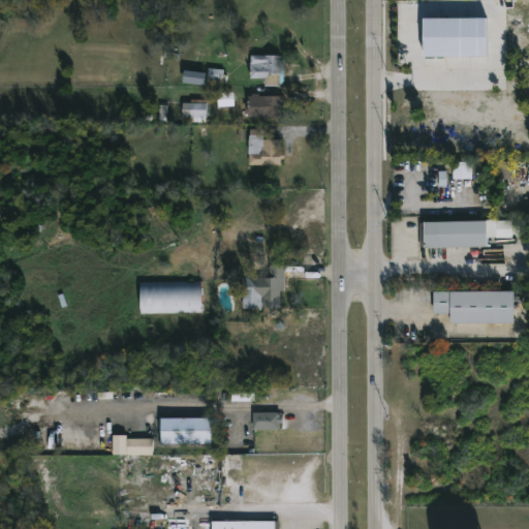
[(488,19),(425,18),(424,57),(487,58),(488,19)]
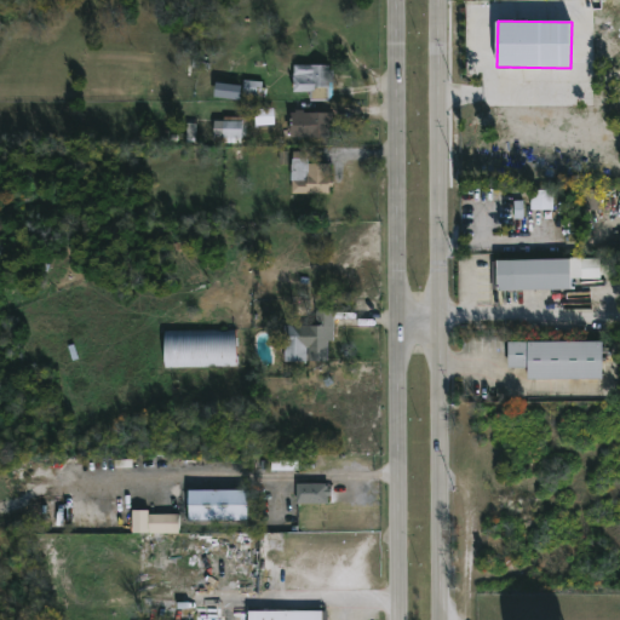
[(328,65),(328,70),(332,70),(332,89),(328,89),(328,102),(308,102),(308,91),(293,91),(293,65),(328,65)]
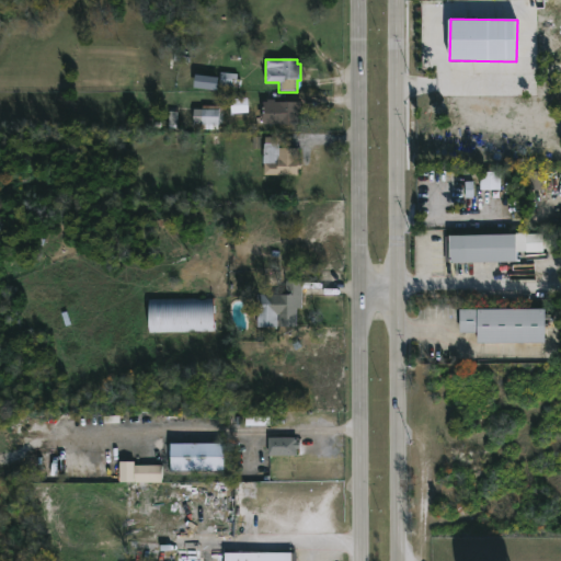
[(235,87),(235,73),(220,73),(219,87),(235,87)]
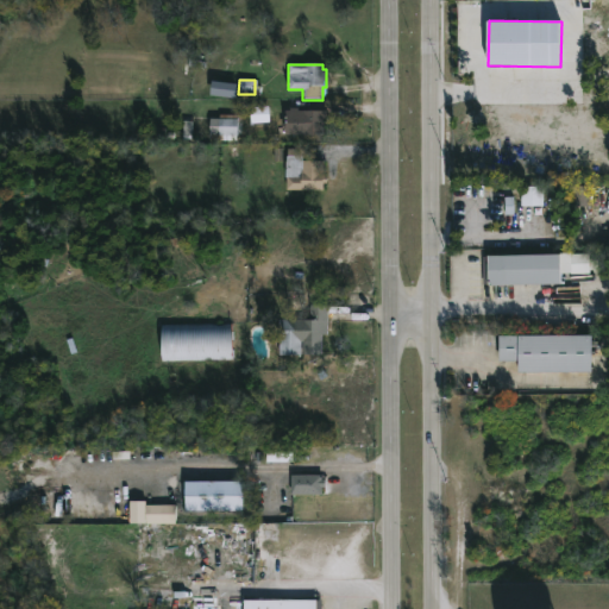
[(211,96),(237,98),(238,83),(212,82),(211,96)]
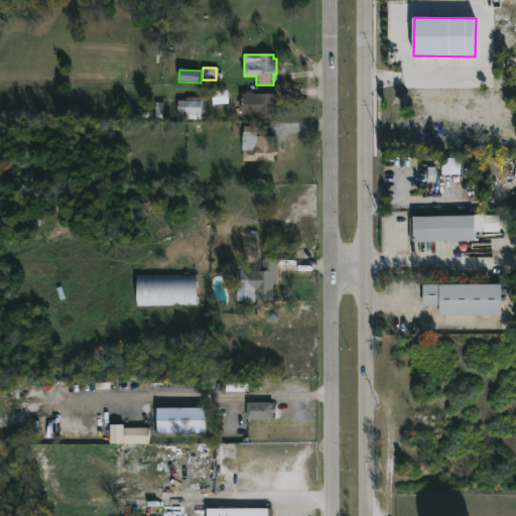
[(213,92),(213,105),(229,104),(228,91),(213,92)]
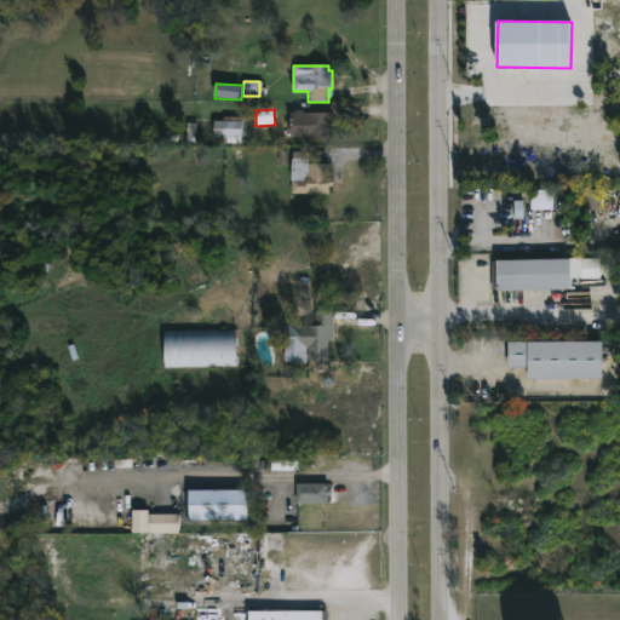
[(303,112),(303,114),(332,114),(332,138),(290,138),(290,132),(286,132),(286,126),(290,126),(290,114),(293,114),(293,112),(303,112)]
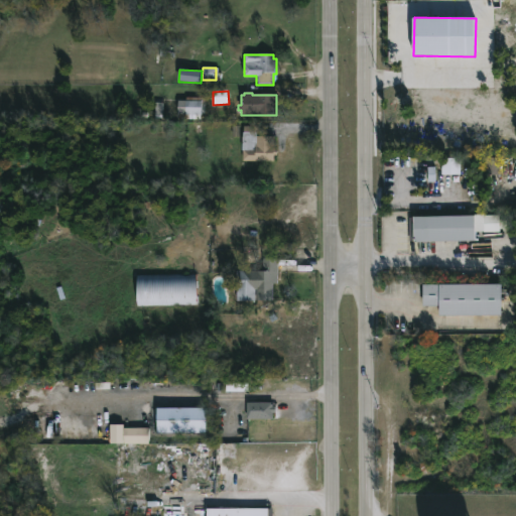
[(184,119),(177,119),(177,101),(185,101),(185,97),(206,97),(206,113),(184,114),(184,119)]
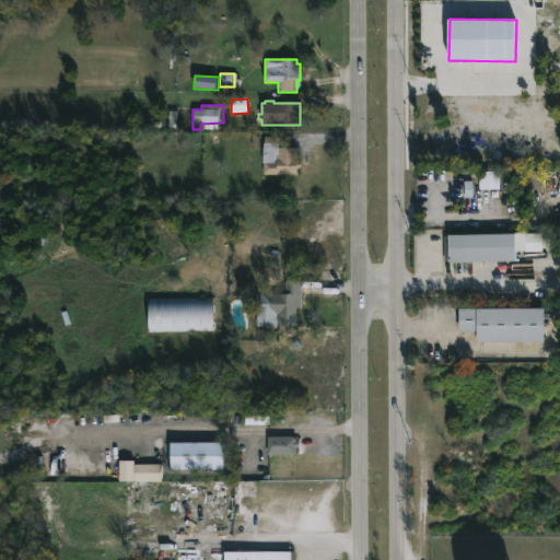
[(279,137),(279,148),(299,148),(298,176),(264,175),(265,163),(263,163),(264,148),(265,143),(266,136),(279,137)]
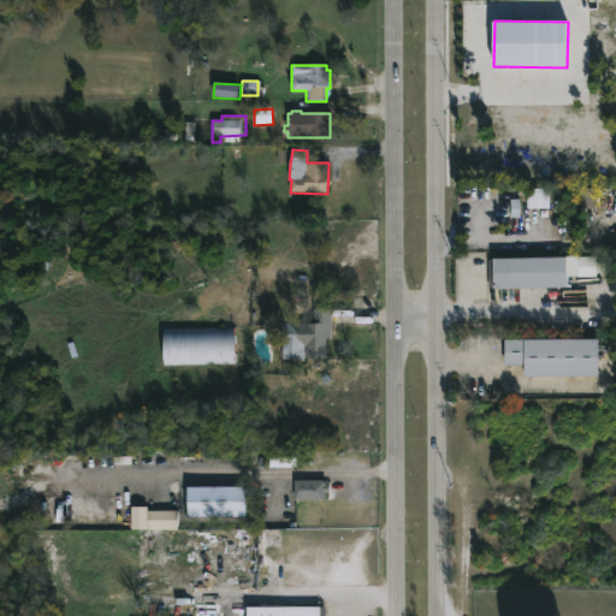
[(550,189),(526,190),(527,209),(550,209),(550,189)]
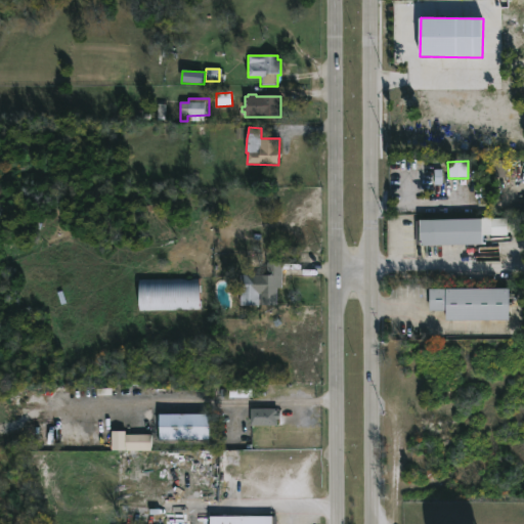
[(484,245),(422,246),(421,220),(483,219),(484,245)]
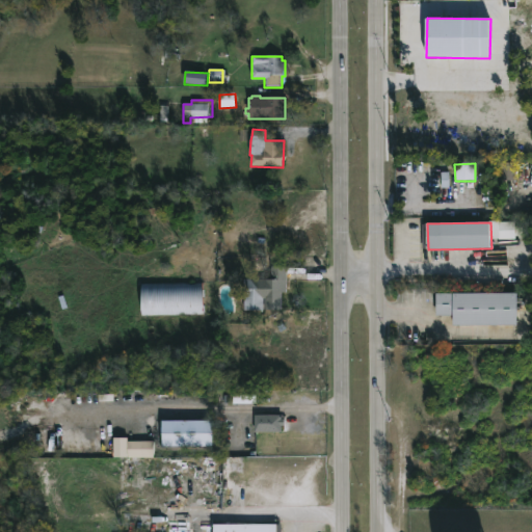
[(286,280),(286,293),(281,293),(280,312),(263,311),(264,300),(262,300),(262,312),(242,312),(242,281),(269,281),(270,267),(286,268),(286,280)]
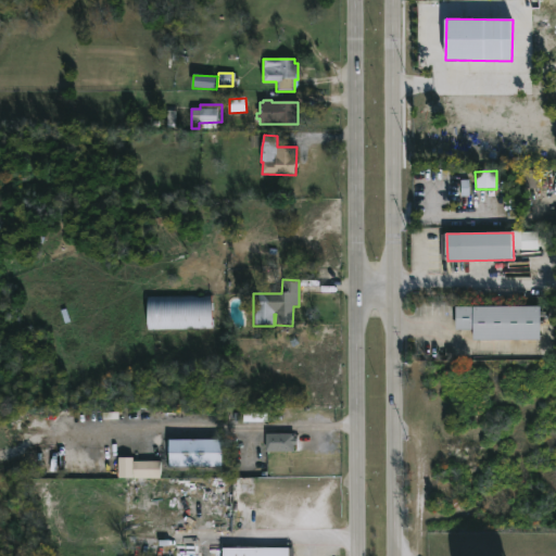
[(210,329),(147,330),(147,298),(210,297),(210,329)]
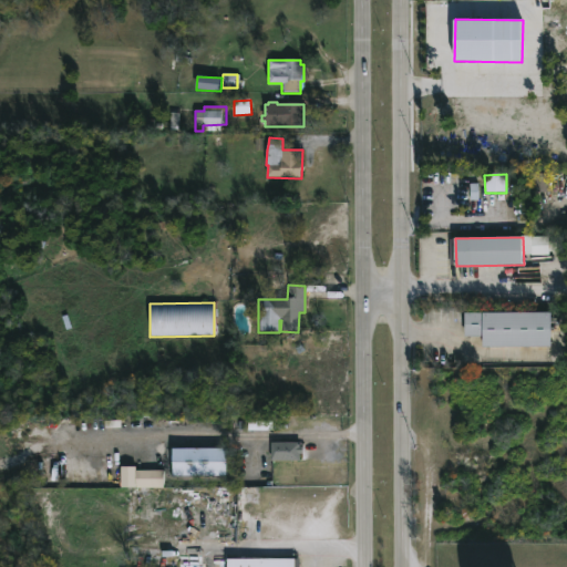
[(552,312),(552,348),(484,348),(484,337),(466,337),(466,312),(552,312)]
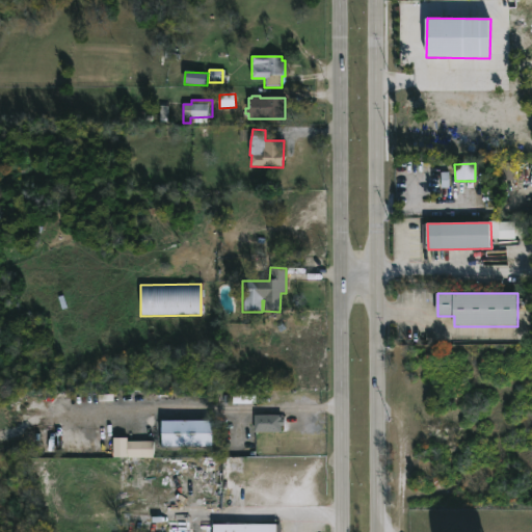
[(283,417),(283,421),(286,421),(286,426),(283,426),(283,433),(256,433),(256,417),(283,417)]
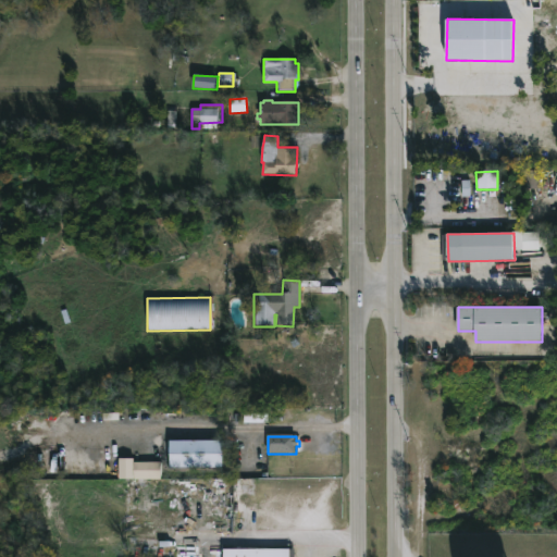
[(223,441),(170,442),(171,469),(223,468),(223,441)]
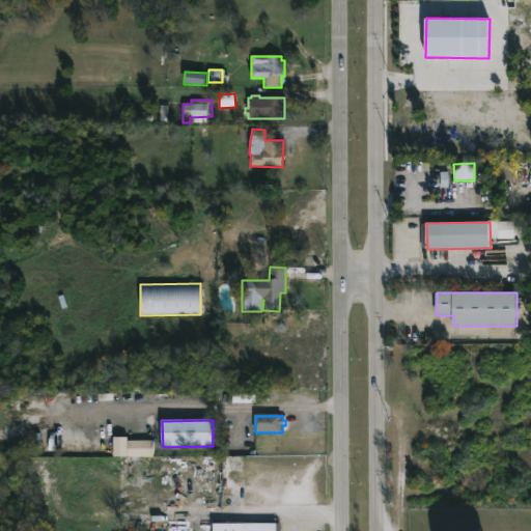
[(154,457),(154,441),(128,442),(128,457),(154,457)]
